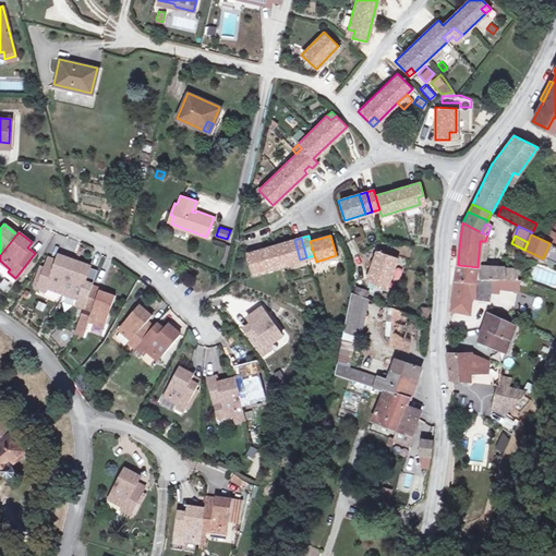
[(258,272),(300,260),(294,240),(245,254),(250,268),(257,266),(258,272)]
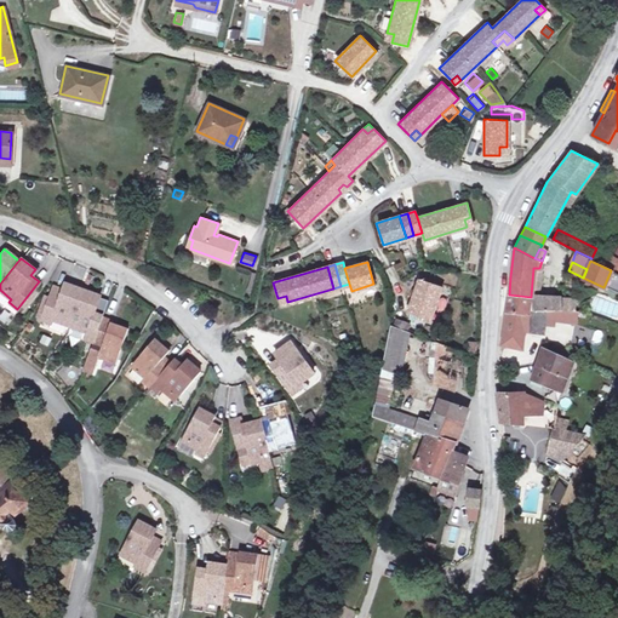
[(605,286),(617,291),(617,274),(612,272),(605,286)]
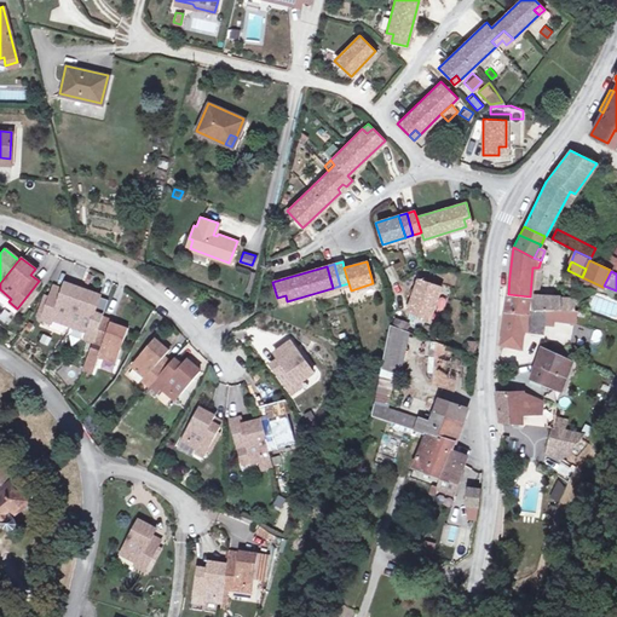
[(427,319),(439,284),(417,277),(407,312),(427,319)]
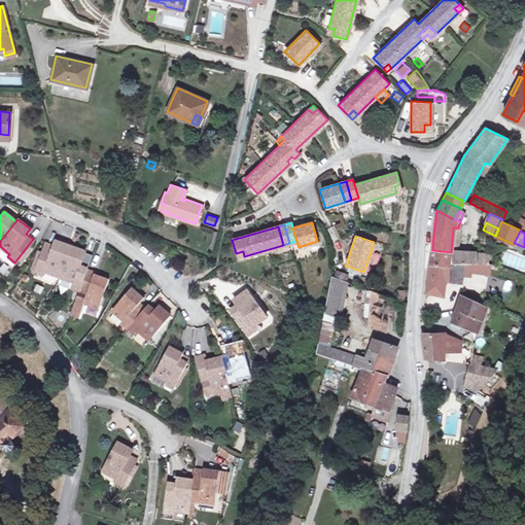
[(58,275),(69,245),(54,239),(51,245),(44,242),(41,250),(34,270),(42,273),(43,270),(58,275)]
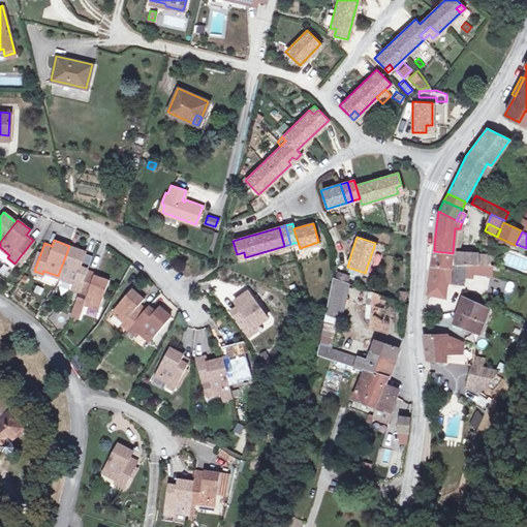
[(78,291),(86,268),(80,266),(84,251),(69,246),(58,276),(73,282),(70,289),(78,291)]
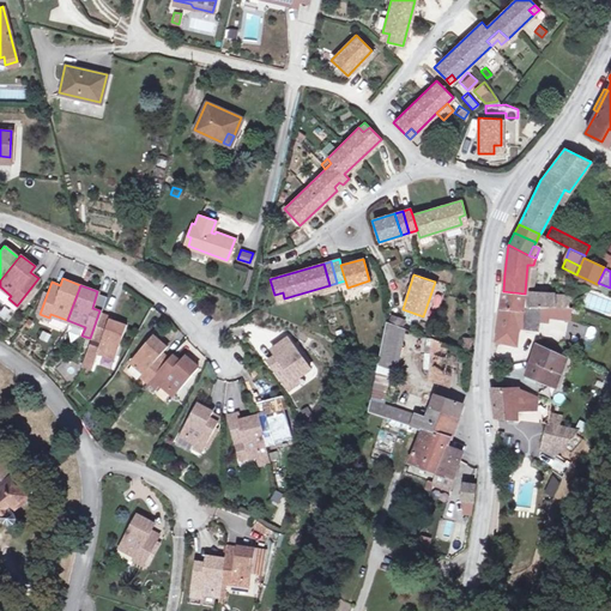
[(11,296),(0,286),(0,298),(13,309),(17,306),(8,298),(11,296)]
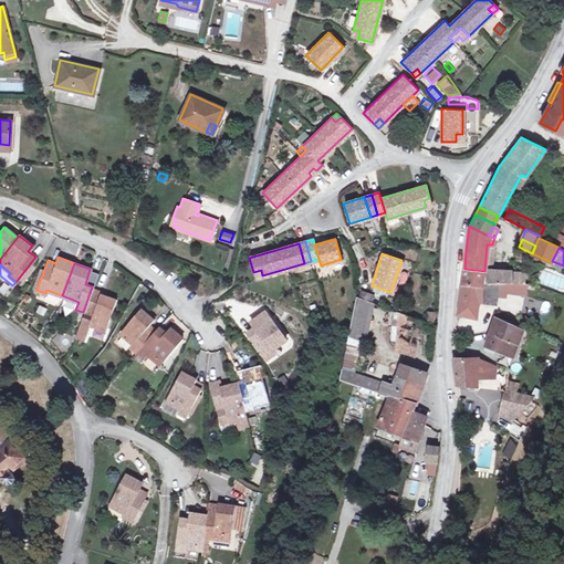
[(37,290),(44,269),(39,268),(31,288),(37,290)]
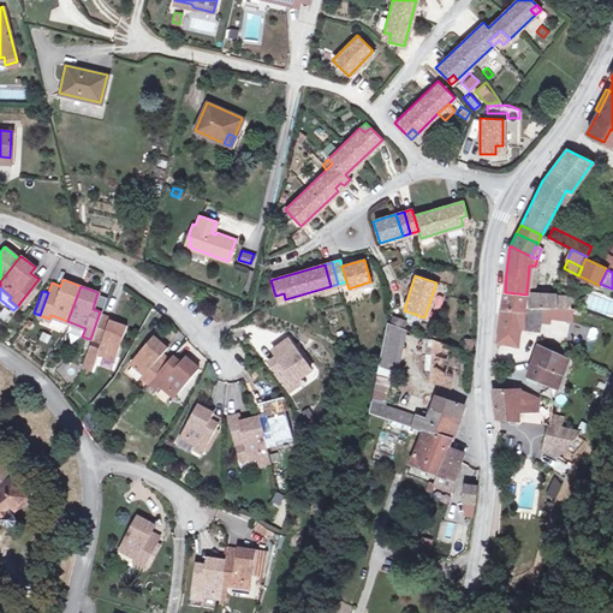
[(524,307),(527,295),(505,292),(503,309),(524,311),(524,307)]
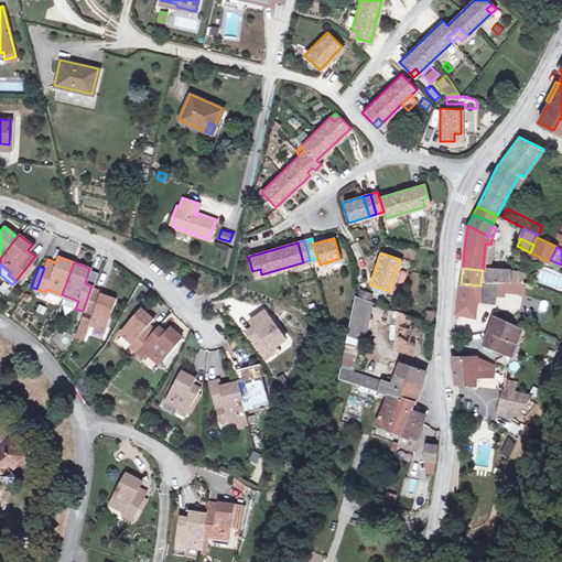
[(521,282),(522,271),(508,270),(488,269),(483,269),(483,270),(481,281),(496,281),(504,281),(509,281),(521,282)]
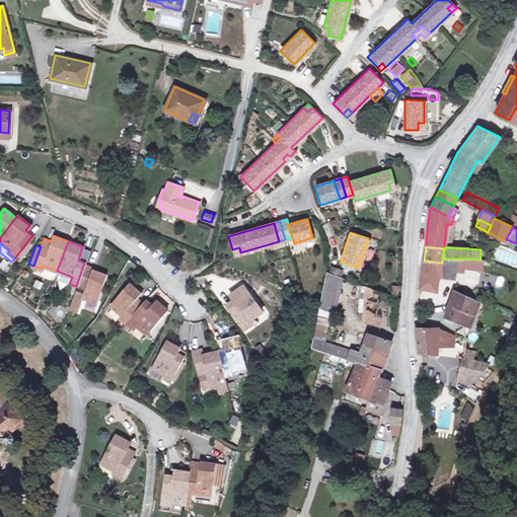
[(0,267),(4,269),(8,262),(0,257),(0,267)]
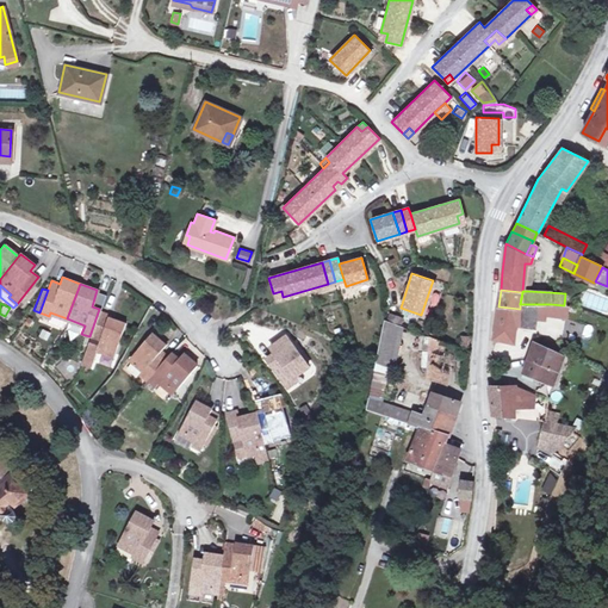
[(535,318),(537,304),(520,304),(520,309),(498,306),(497,306),(492,339),(514,342),(515,326),(519,327),(519,326),(534,327),(535,318)]
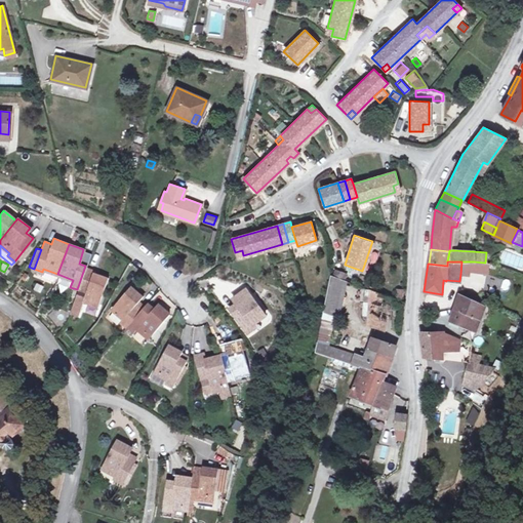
[(468,269),(469,262),(461,262),(460,274),(469,275),(470,269),(468,269)]
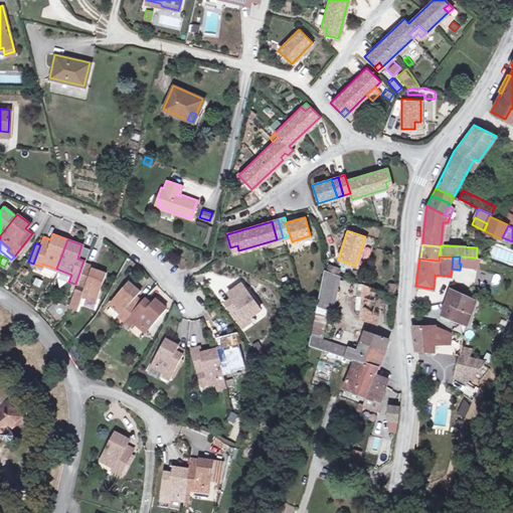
[(476,268),(478,258),(476,258),(465,257),(460,257),(459,264),(461,264),(476,268)]
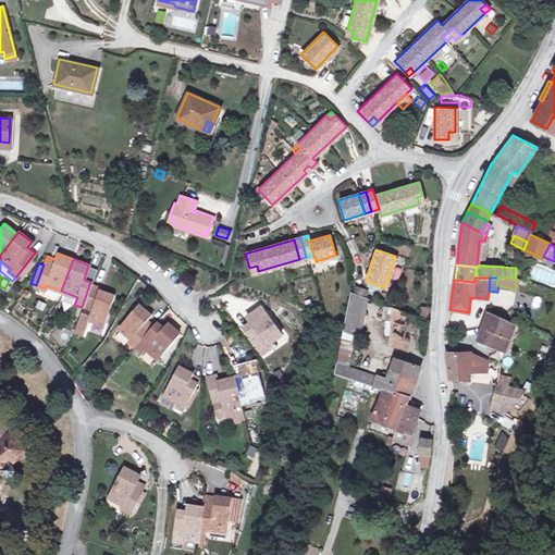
[(102,327),(114,293),(99,287),(100,285),(90,282),(82,307),(74,327),(84,331),(87,320),(102,327)]
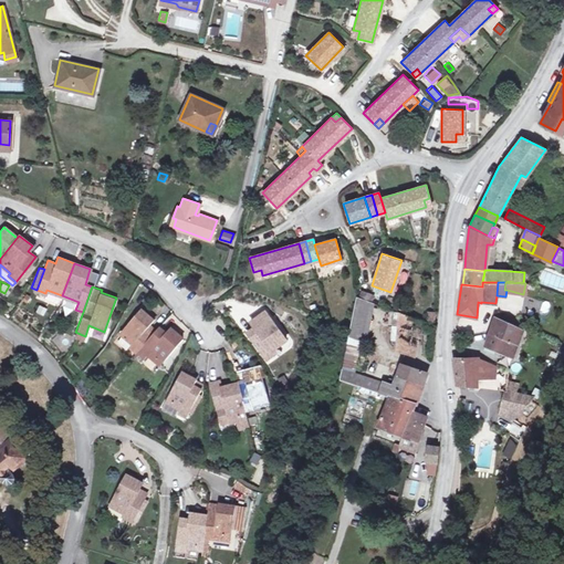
[(61,300),(62,295),(47,290),(45,293),(43,298),(56,303),(58,299),(61,300)]
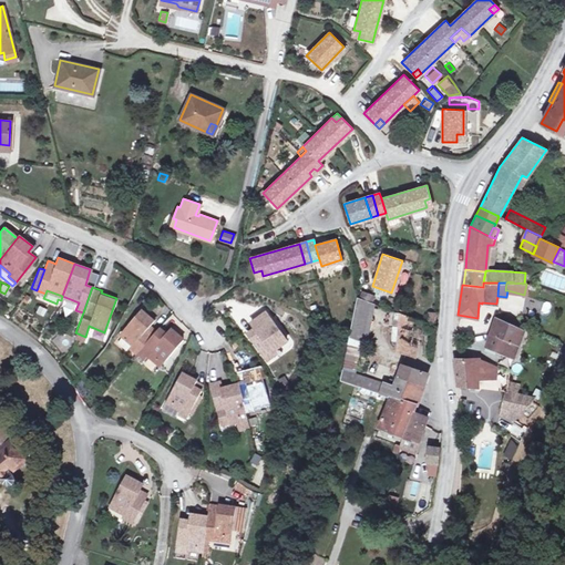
[(371,301),(373,295),(360,290),(358,297),(371,301)]
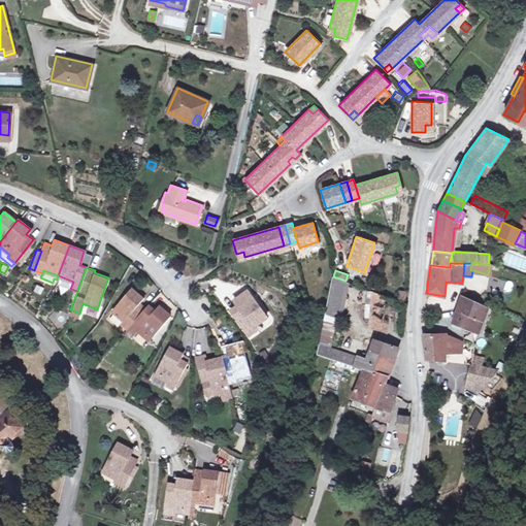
[(339,319),(347,282),(346,281),(333,276),(331,275),(324,308),(324,313),(339,319)]
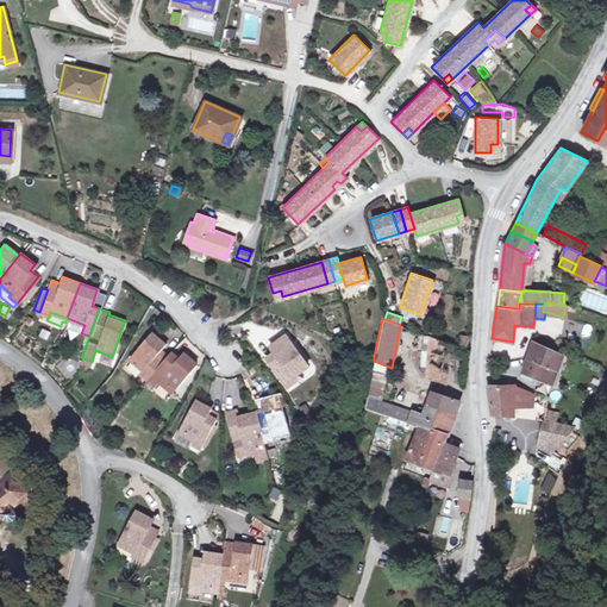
[(145,379),(167,354),(161,349),(166,343),(151,330),(130,355),(135,360),(131,363),(141,370),(137,374),(144,380),(145,379)]
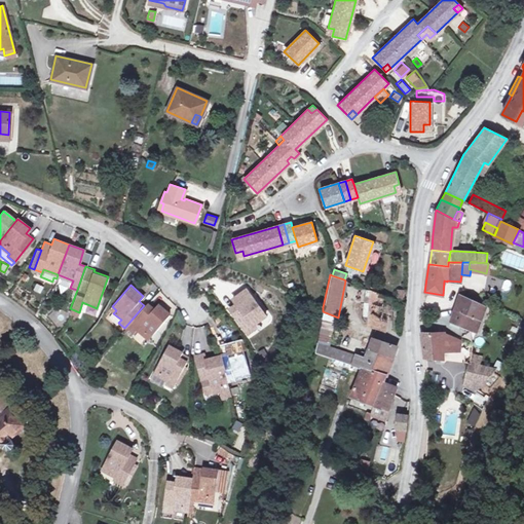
[(252,324),(264,314),(245,289),(232,298),(235,303),(229,308),(247,332),(254,327),(252,324)]
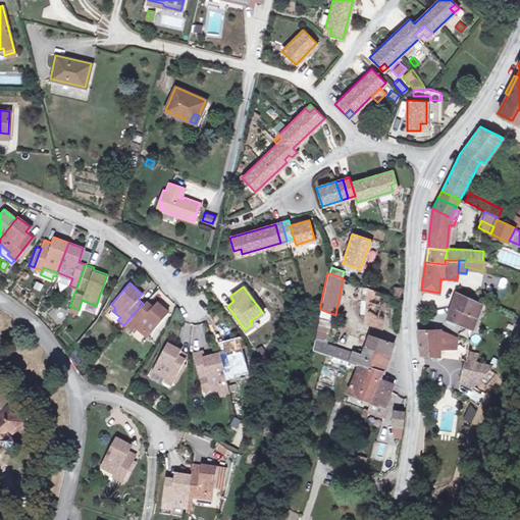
[(378,316),(380,293),(367,288),(365,320),(377,325),(378,316)]
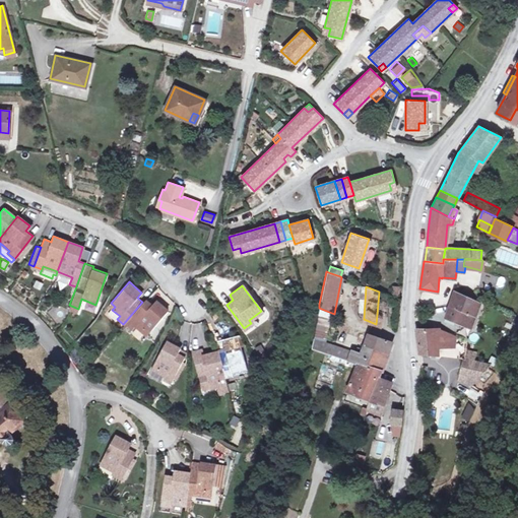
[(470,326),(479,303),(454,290),(444,318),(454,322),(455,320),(470,326)]
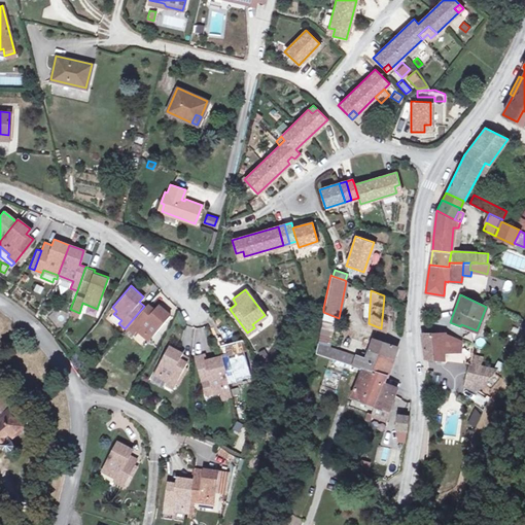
[(391,320),(393,299),(384,295),(382,319),(391,320)]
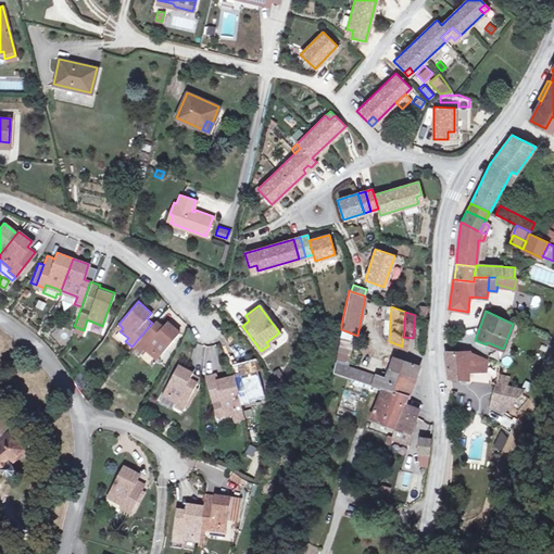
[(155,359),(178,332),(165,320),(161,326),(154,320),(152,323),(133,345),(140,352),(143,349),(155,359)]
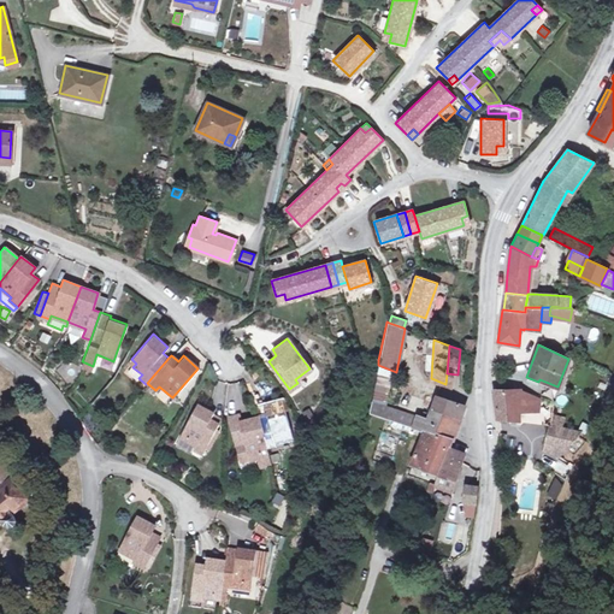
[(385,406),(391,376),(377,372),(371,401),(385,406)]
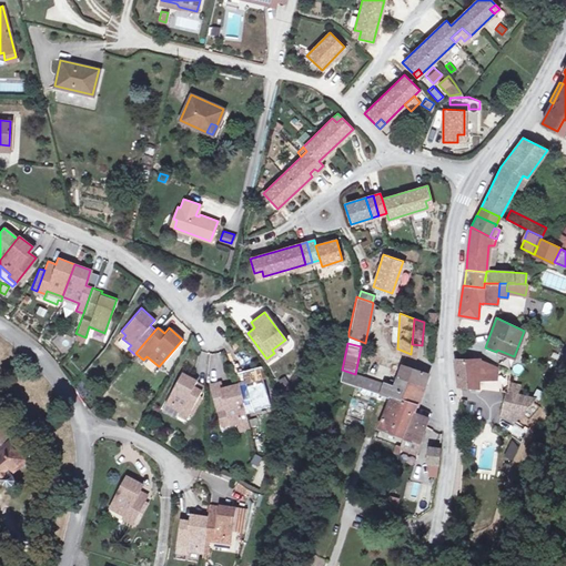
[(142,362),(152,372),(155,367),(145,357),(142,362)]
